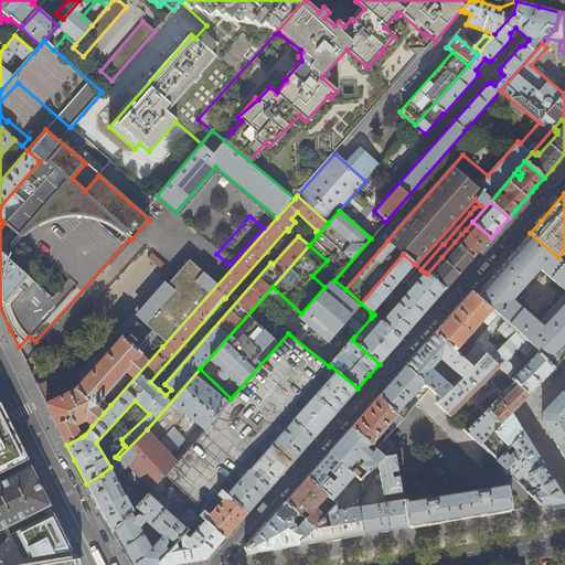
[(491,237),(472,222),(466,230),(470,234),(467,236),(467,235),(465,236),(461,234),(455,242),(473,257),(481,248),(491,237)]
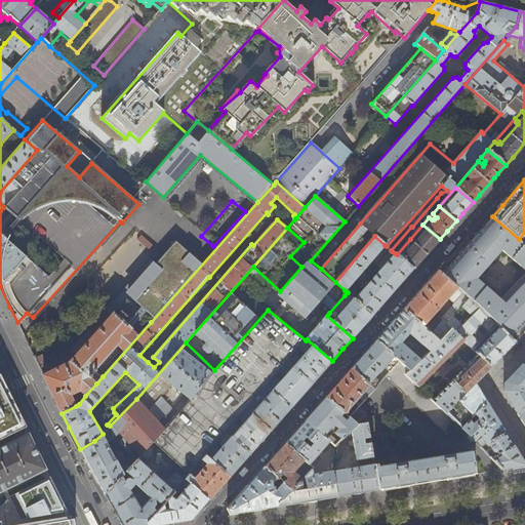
[(456,258),(442,275),(469,299),(497,325),(499,327),(512,338),(520,330),(524,324),(524,243),(519,239),(492,216),(483,228),(456,258)]
